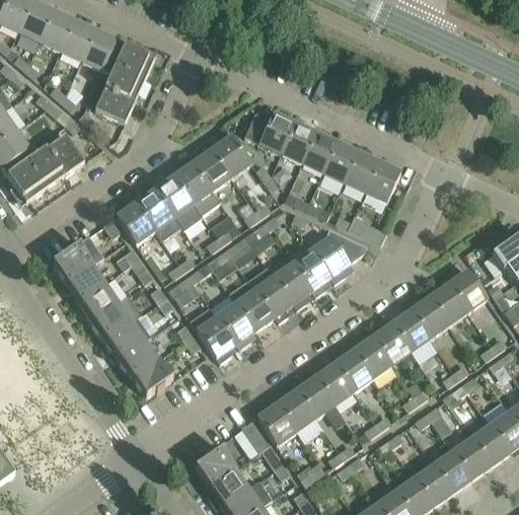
[(0,24),(17,32),(31,3),(24,0),(6,0),(0,14),(0,24)]
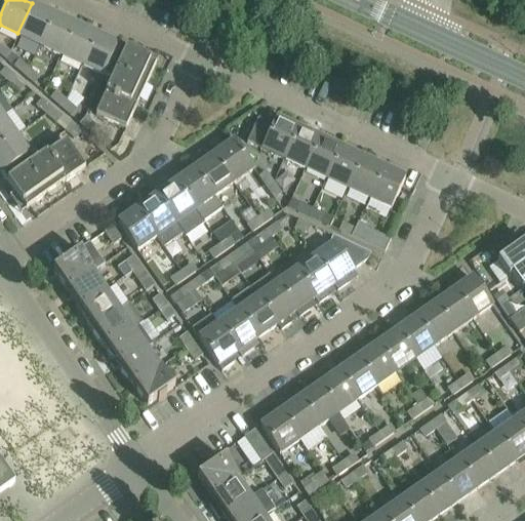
[(40,43),(53,13),(32,3),(17,33),(40,43)]
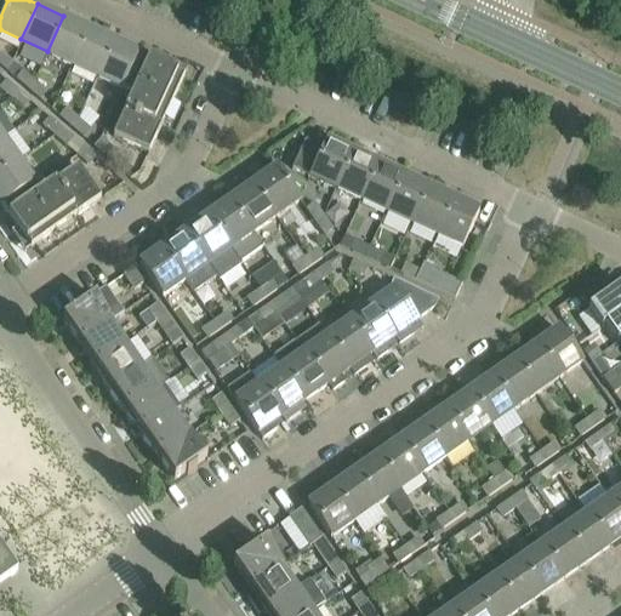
[(73,63),(89,28),(63,16),(47,51),(73,63)]
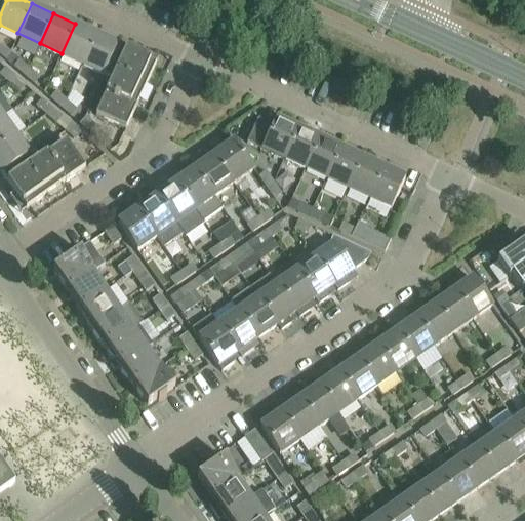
[(83,64),(96,33),(75,24),(62,53),(83,64)]
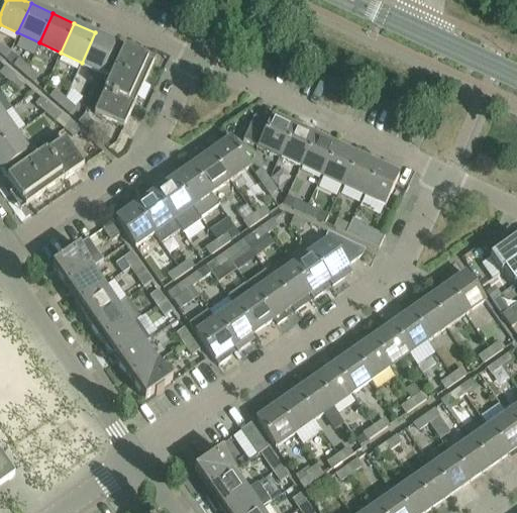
[(103,72),(116,42),(95,32),(82,63),(103,72)]
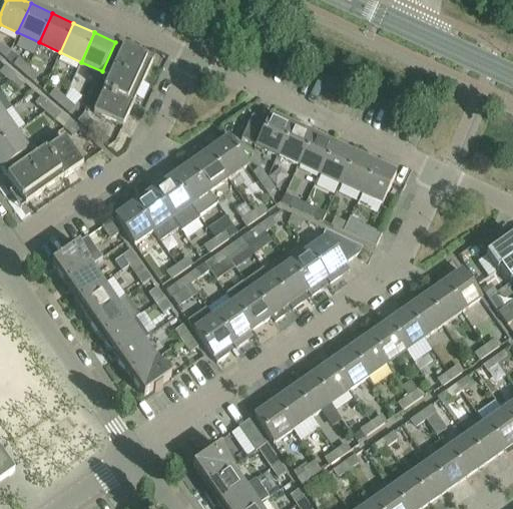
[(0,44),(0,50),(5,55),(11,48),(3,41),(0,44)]
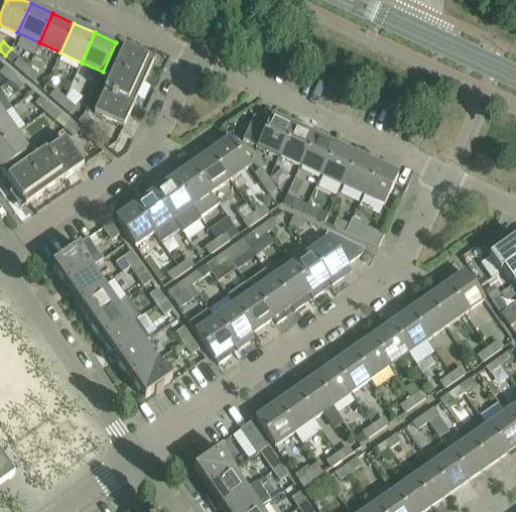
[(134,102),(153,59),(116,42),(103,72),(110,76),(105,89),(134,102)]
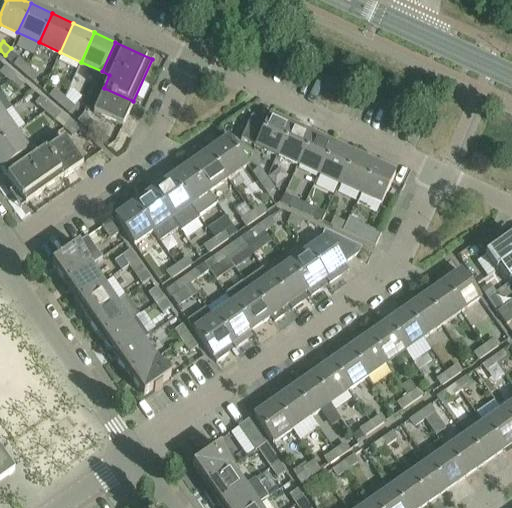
[(29,64),(20,57),(15,63),(23,70),(29,64)]
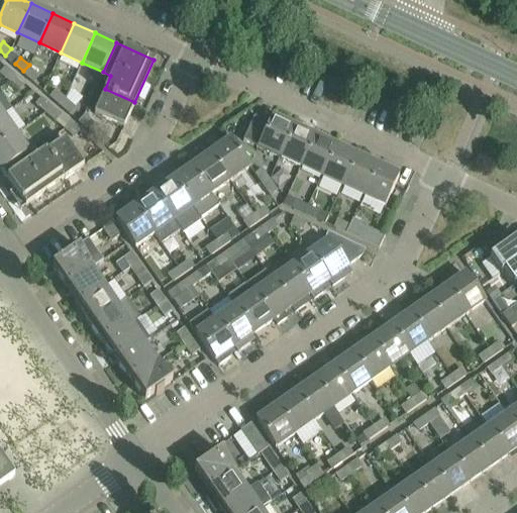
[(15,73),(7,65),(1,72),(9,79),(15,73)]
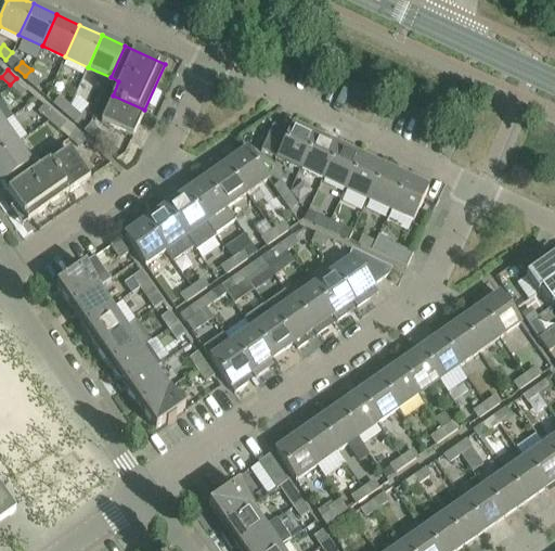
[(40,77),(31,69),(25,76),(35,85),(40,77)]
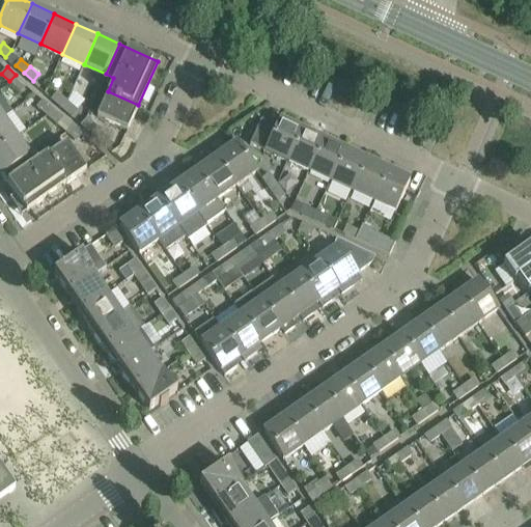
[(24,82),(16,75),(9,81),(19,88),(24,82)]
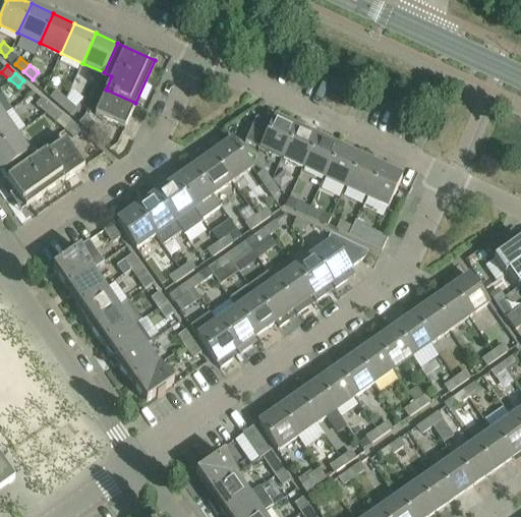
[(50,95),(61,104),(67,97),(56,88),(50,95)]
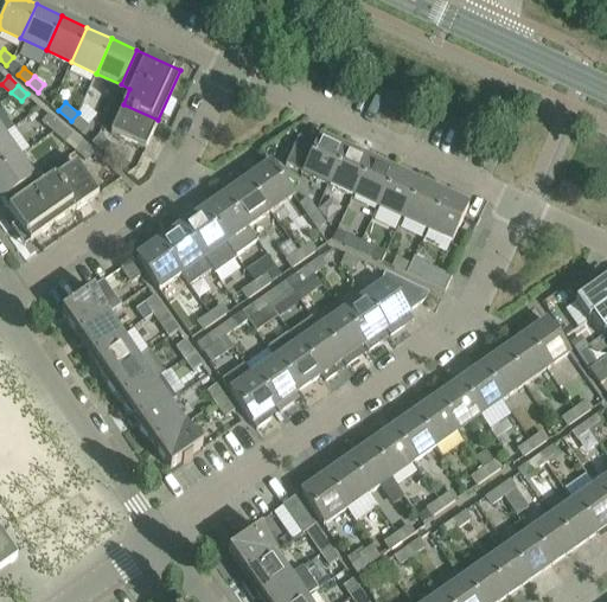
[(146,146),(158,120),(123,104),(112,129),(146,146)]
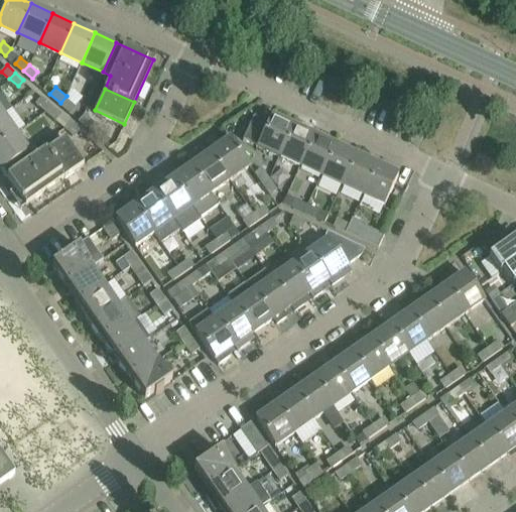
[(37,103),(45,110),(51,103),(42,96),(37,103)]
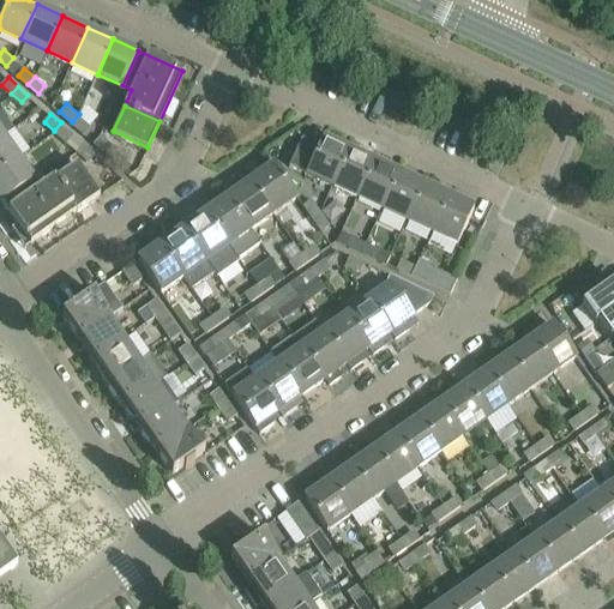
[(91,124),(79,114),(72,122),(84,133),(91,124)]
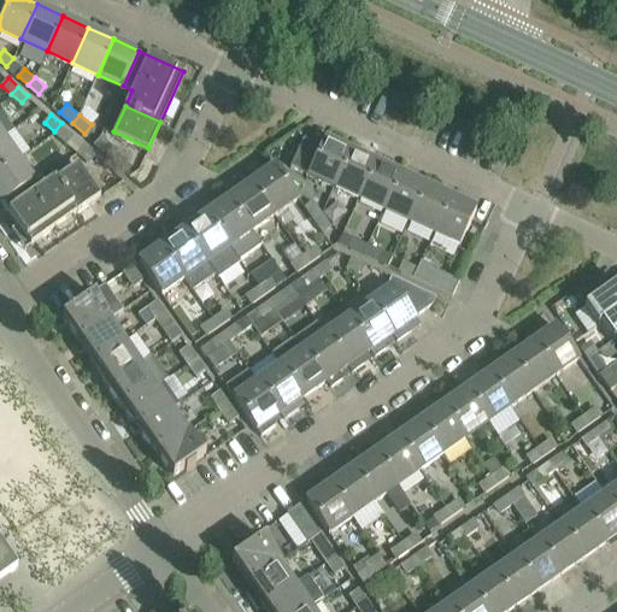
[(71,133),(62,123),(54,131),(64,140),(71,133)]
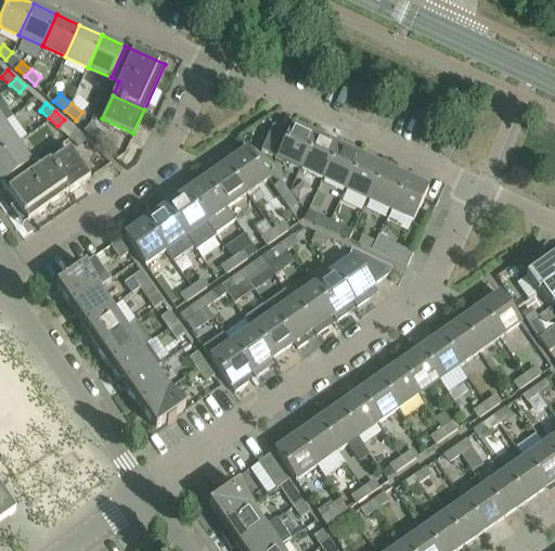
[(0,153),(16,141),(2,120),(0,122),(0,153)]
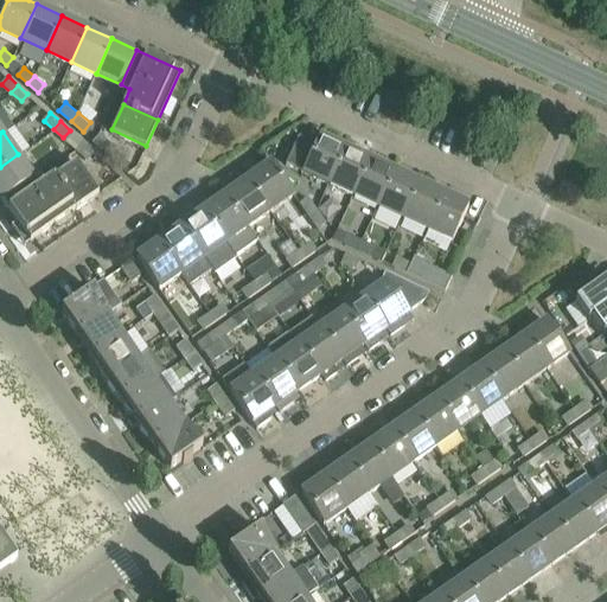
[(93,140),(102,148),(108,140),(98,132),(93,140)]
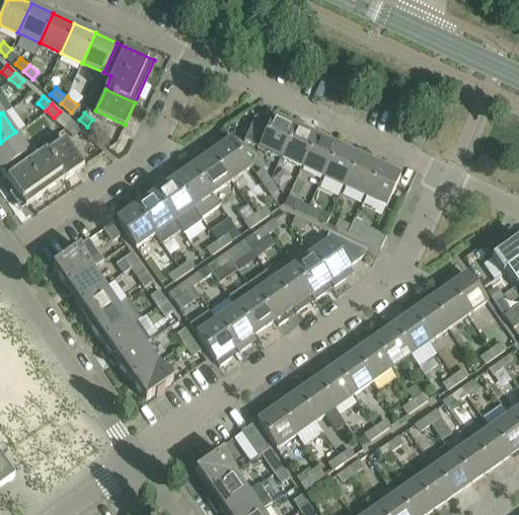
[(281,155),(294,125),(273,115),(270,122),(255,115),(244,138),(281,155)]
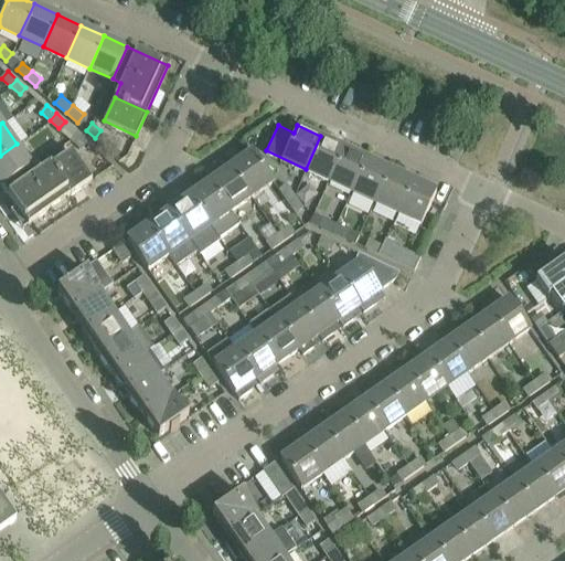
[(85,138),(76,130),(71,138),(80,146),(85,138)]
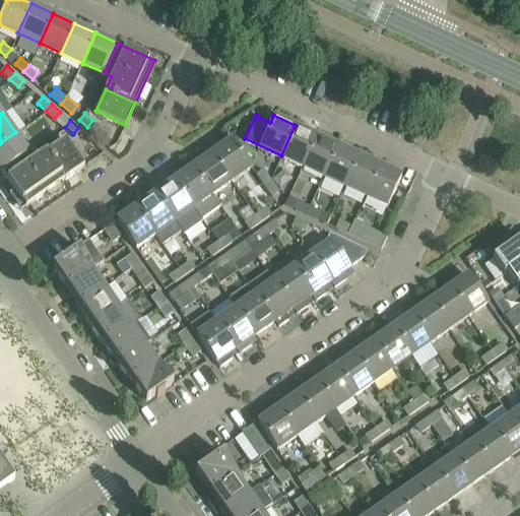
[(303,165),(316,135),(309,132),(311,127),(300,121),(297,126),(295,125),(281,155),(303,165)]
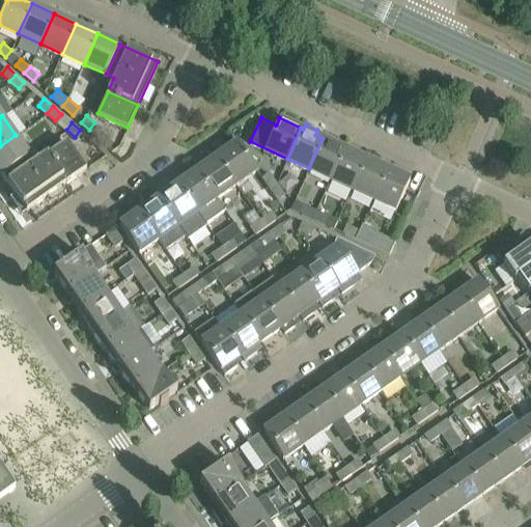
[(331,178),(344,148),(336,144),(339,139),(328,134),(325,139),(323,138),(309,168),(331,178)]
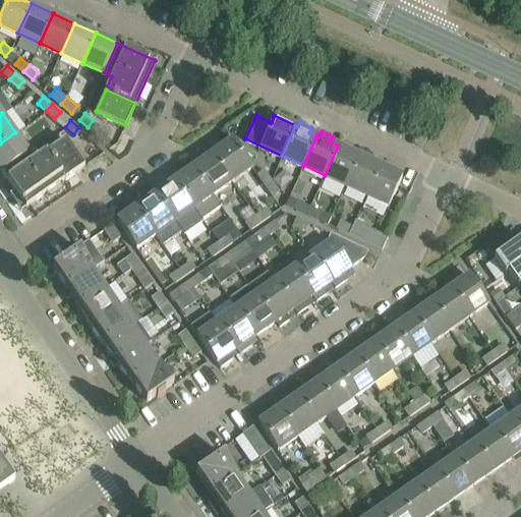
[(0,167),(2,171),(30,152),(15,132),(0,144),(0,167)]
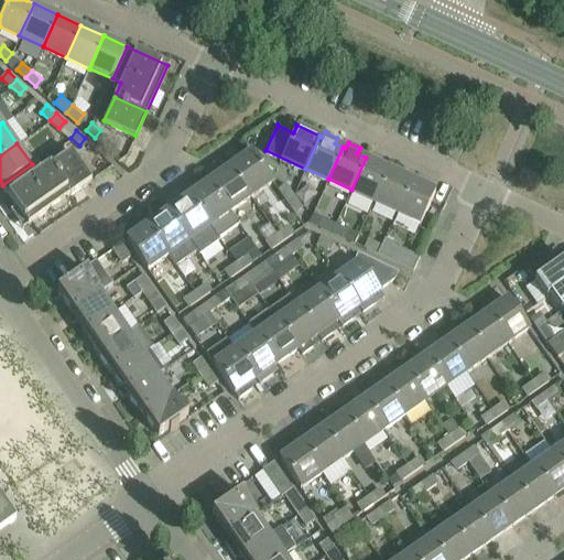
[(238,160),(230,164),(251,194),(272,179),(248,144),(234,154),(238,160)]
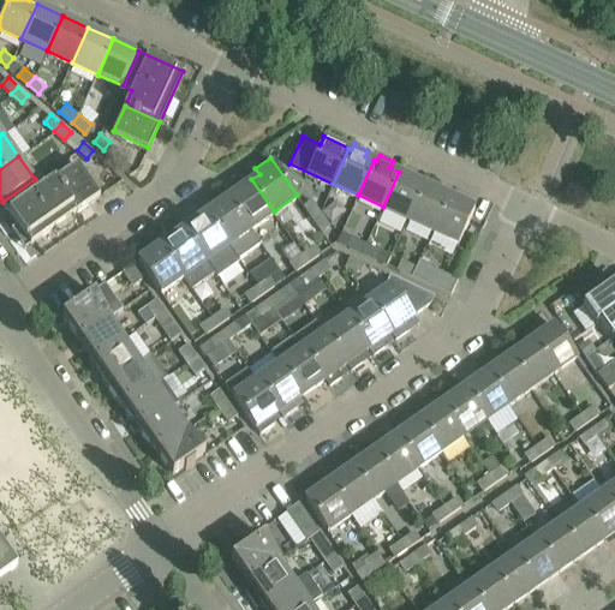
[(76,210),(100,193),(78,162),(54,178),(76,210)]
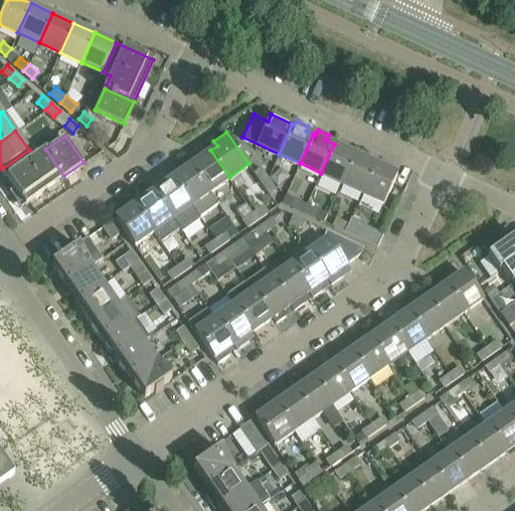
[(341,183),(355,153),(334,144),(321,173),(341,183)]
